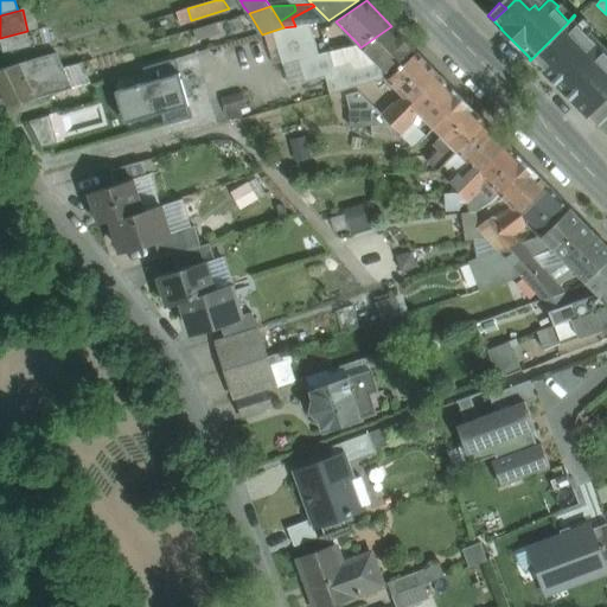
[(319,11),(301,17),(302,25),(310,24),(328,20),(319,11)]
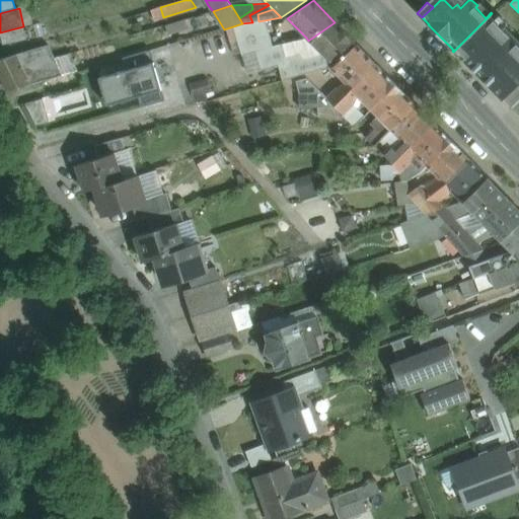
[(209,13),(177,22),(179,29),(211,20),(209,13)]
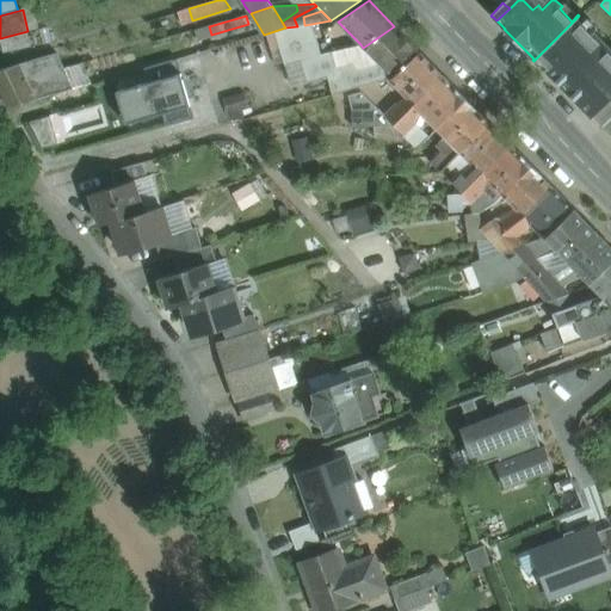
[(592,35),(576,19),(580,17),(579,16),(534,61),(535,61),(537,59),(547,68),(544,71),(592,117),(610,98),(610,49),(593,32),(592,35)]
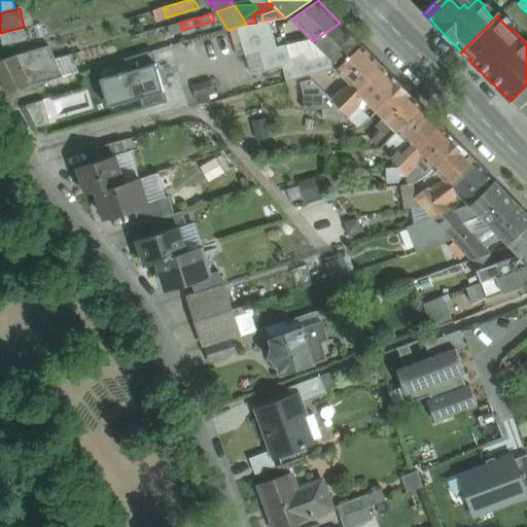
[(246,24),(237,27),(245,57),(260,53),(277,47),(269,21),(262,22),(256,23),(246,24)]
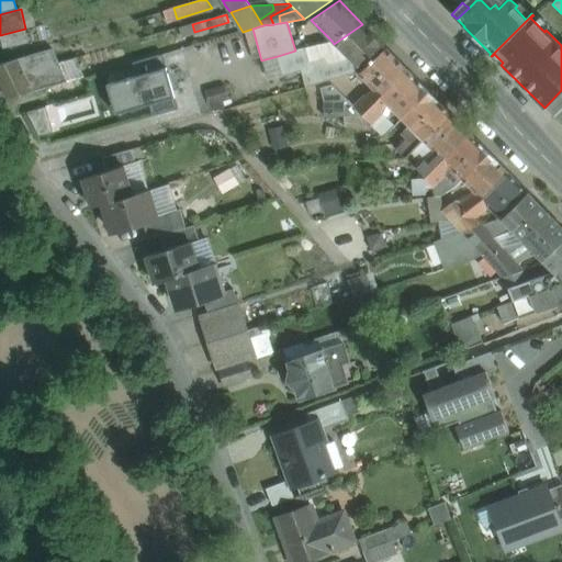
[(362,24),(334,44),(352,63),(361,71),(362,72),(386,48),(362,24)]
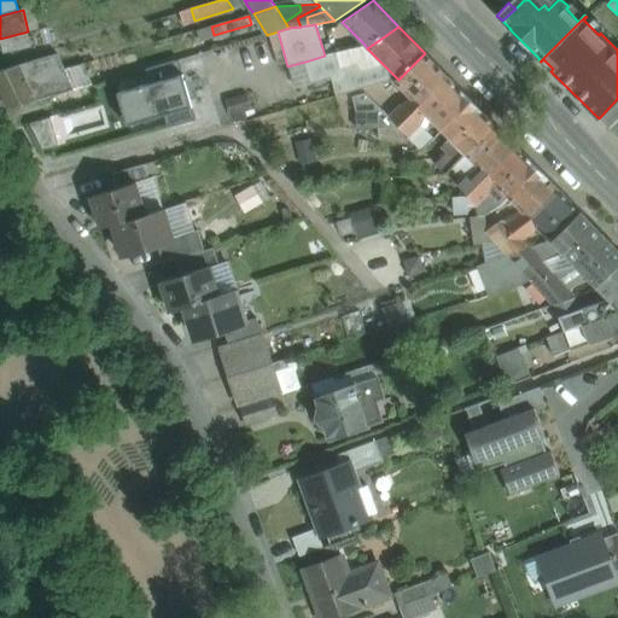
[(28,33),(0,39),(0,40),(4,53),(30,47),(28,33)]
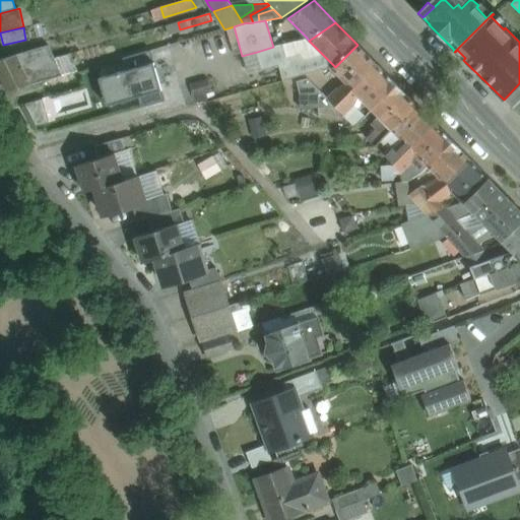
[(309,41),(307,38),(273,47),(257,52),(262,70),(279,65),(283,80),(302,75),(288,62),(302,54),(315,66),(326,58),(309,41)]
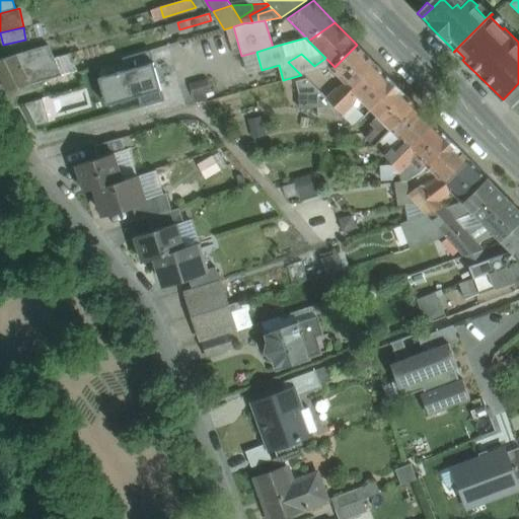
[(335,67),(331,69),(345,82),(340,87),(347,94),(376,65),(357,45),(335,67)]
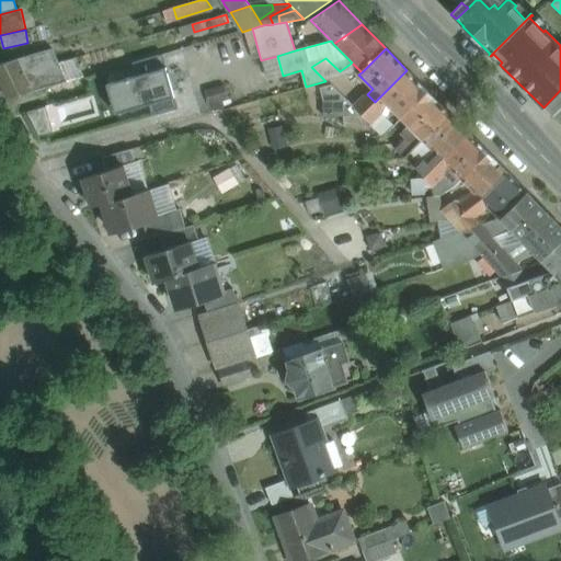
[(52,49),(0,64),(0,80),(58,64),(52,49)]
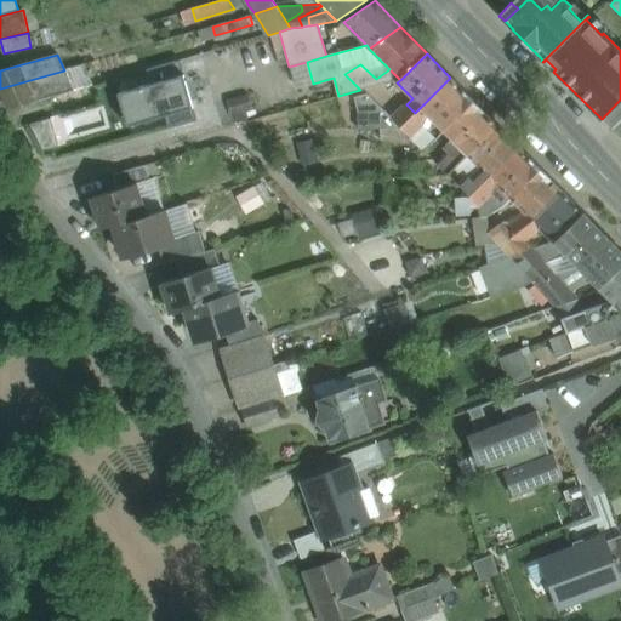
[(115,130),(195,112),(186,70),(199,67),(195,55),(160,63),(164,79),(107,91),(115,130)]
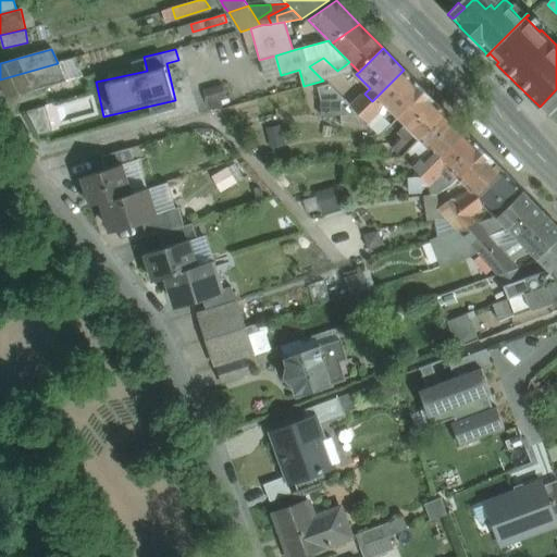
[(337,71),(323,58),(309,66),(323,81),(342,75),(337,71)]
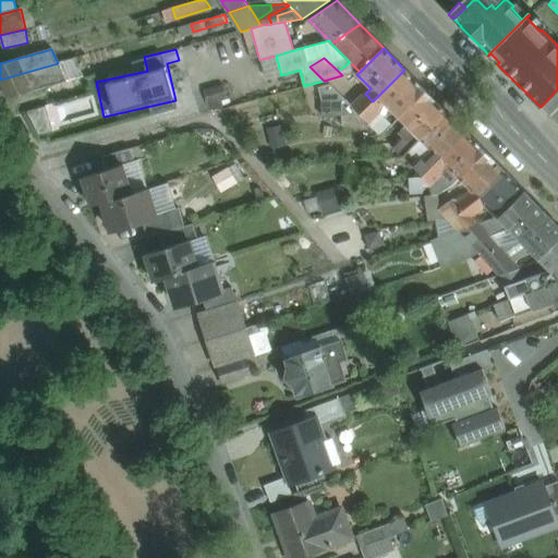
[(350,62),(338,71),(342,75),(359,71),(350,62)]
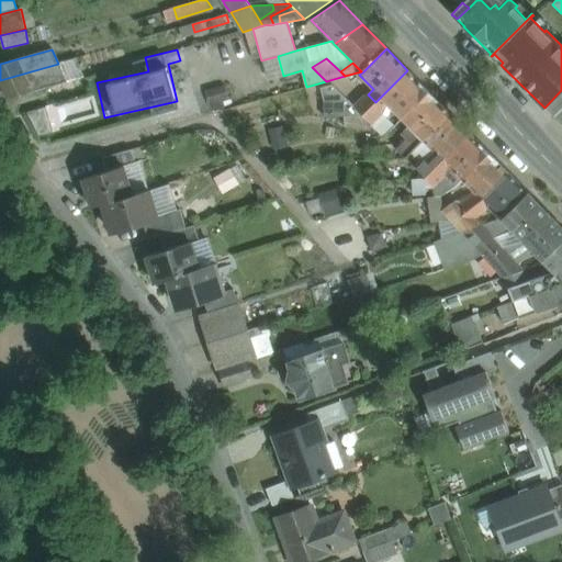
[(58,64),(0,80),(0,81),(9,100),(67,82),(58,64)]
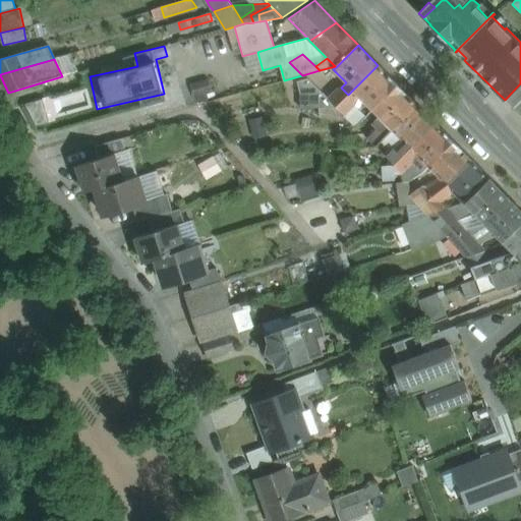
[(378,65),(348,95),(354,101),(359,96),(372,110),(397,85),(378,65)]
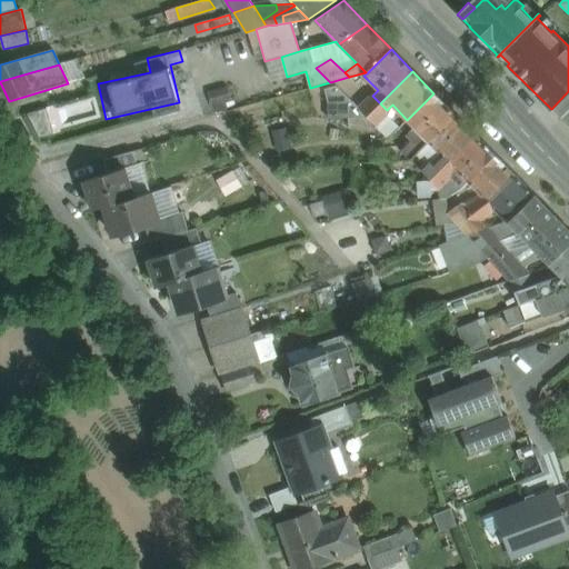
[(358,107),(337,87),(325,90),(328,103),(328,119),(368,117),(358,107)]
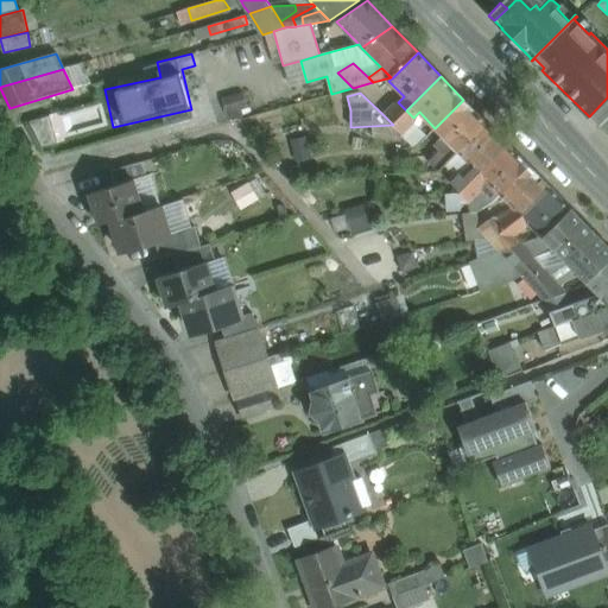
[(89,99),(27,122),(37,147),(100,124),(89,99)]
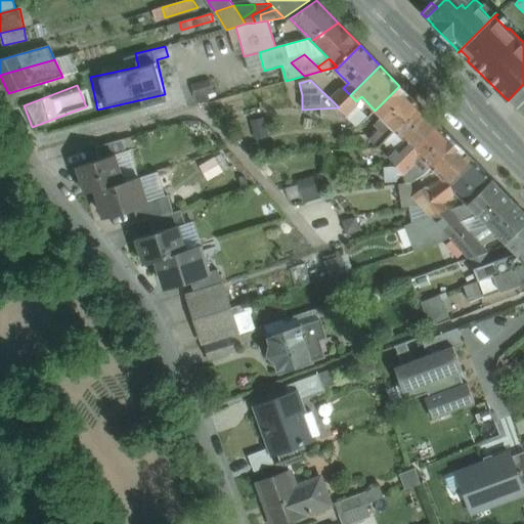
[(420,105),(399,86),(375,111),(388,124),(383,129),(390,135),(394,130),(420,105)]
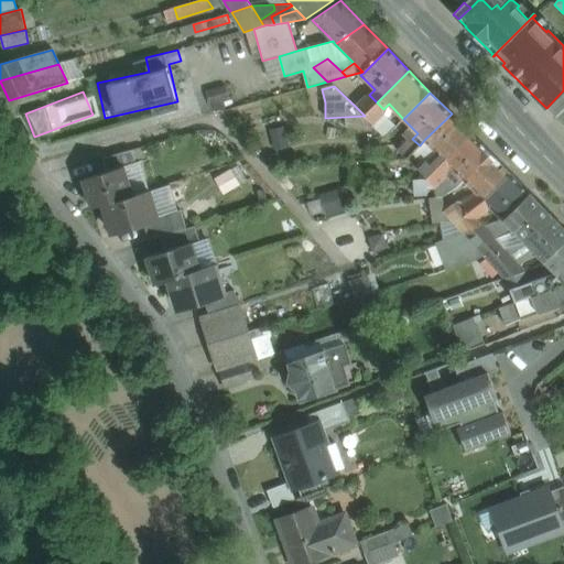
[(366,95),(355,106),(365,116),(377,102),(369,95),(366,95)]
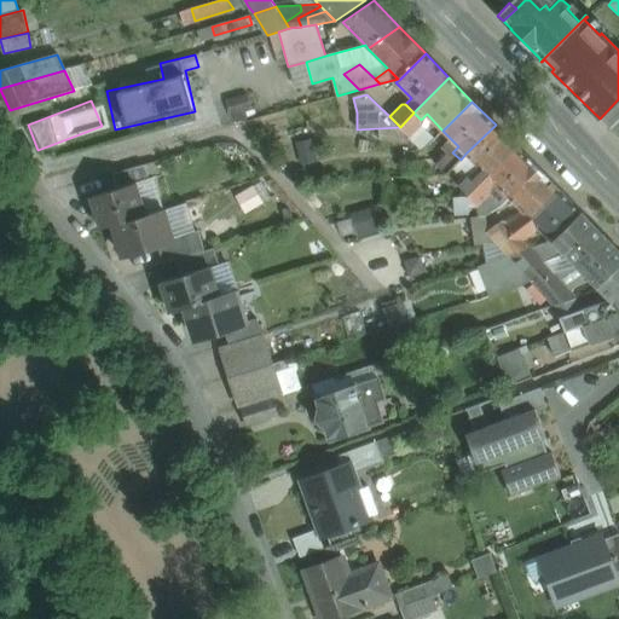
[(414,113),(400,127),(409,137),(420,126),(421,120),(414,113)]
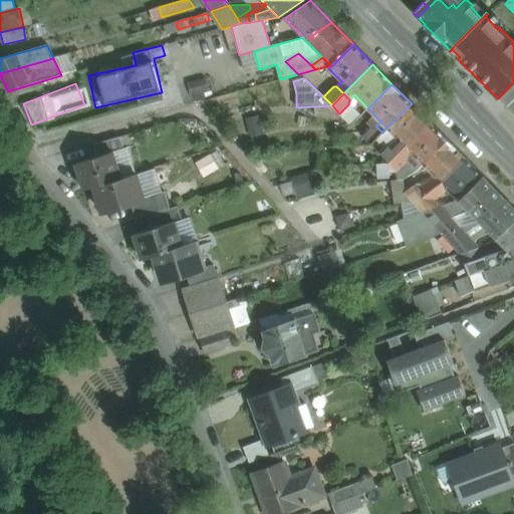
[(412,103),(387,127),(399,140),(394,145),(400,151),(430,121),(412,103)]
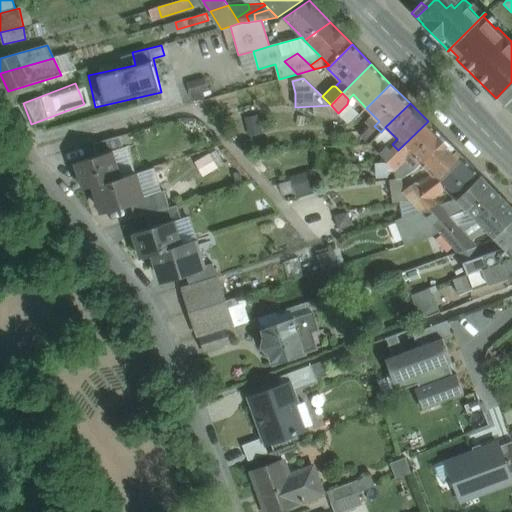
[(398,150),(387,162),(395,170),(396,179),(402,178),(414,170),(421,163),(445,140),(428,121),(398,150)]
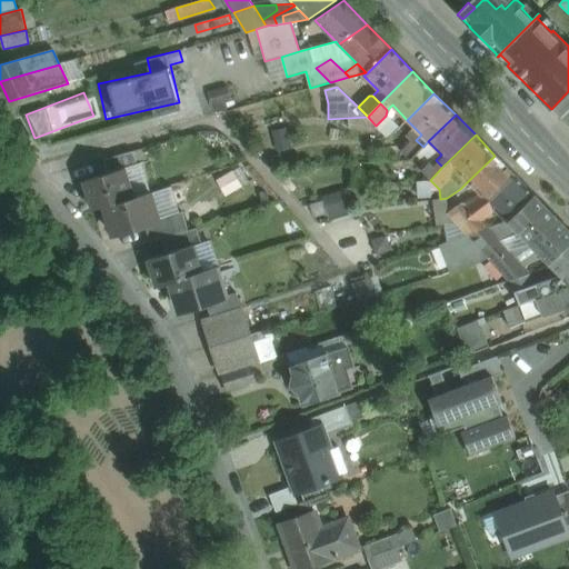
[(416,140),(411,140),(401,151),(410,160),(423,147),(416,140)]
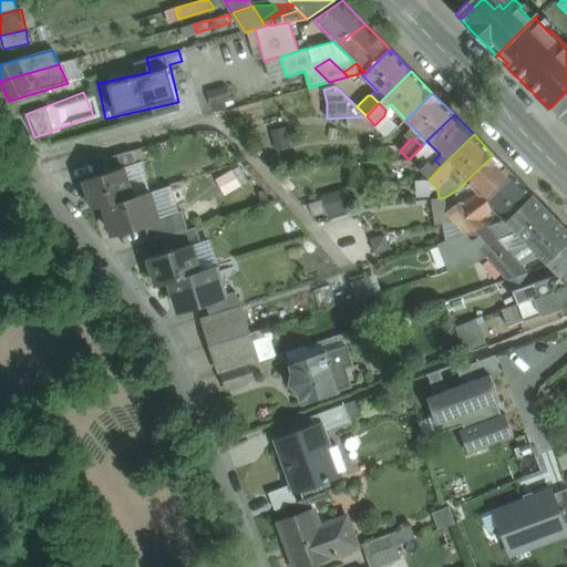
[(133,151),(103,160),(107,173),(125,167),(125,168),(137,164),(133,151)]
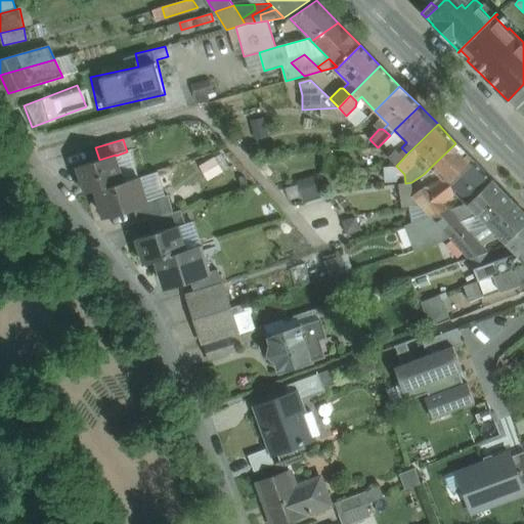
[(378,147),(369,139),(365,142),(372,147),(378,147)]
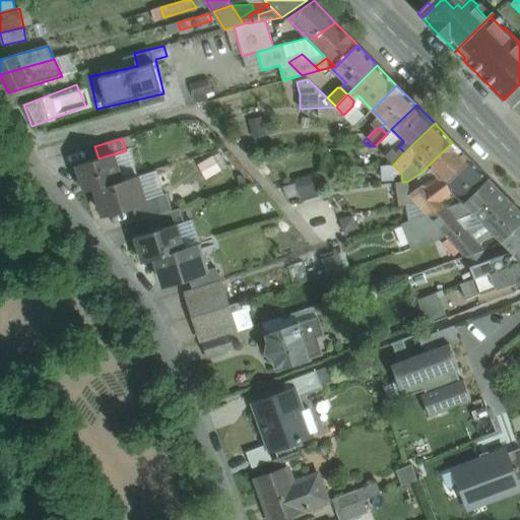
[(452,142),(428,166),(439,178),(446,184),(470,160),(452,142)]
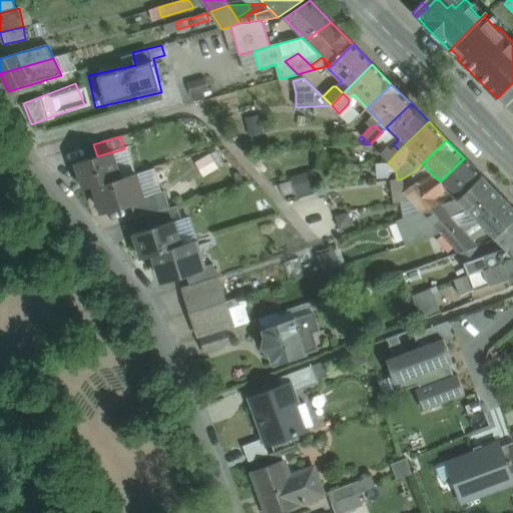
[(97,156),(76,162),(84,189),(94,186),(121,177),(113,152),(113,151),(97,156)]
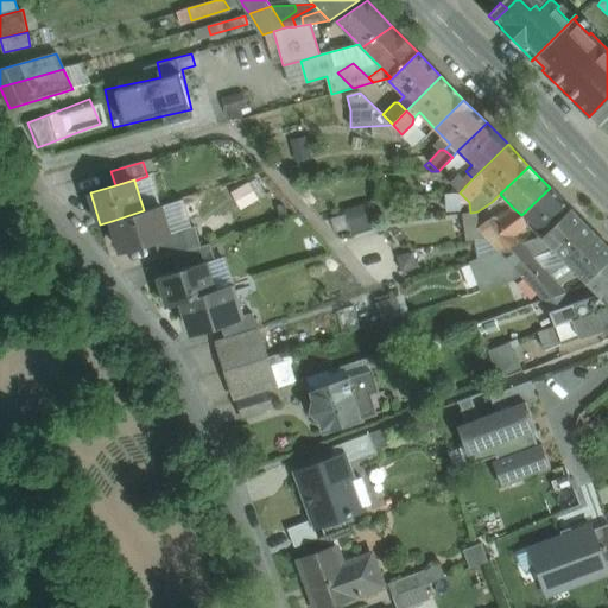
[(550,188),(521,215),(529,223),(542,238),(543,236),(571,209),(550,188)]
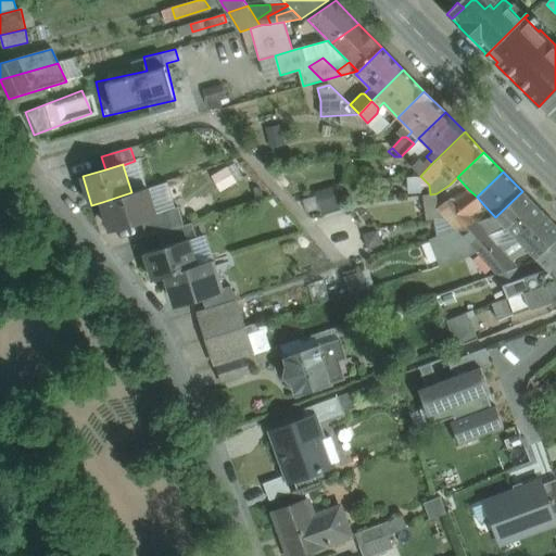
[(131,192),(102,202),(111,229),(141,219),(156,215),(155,213),(148,187),(131,192)]
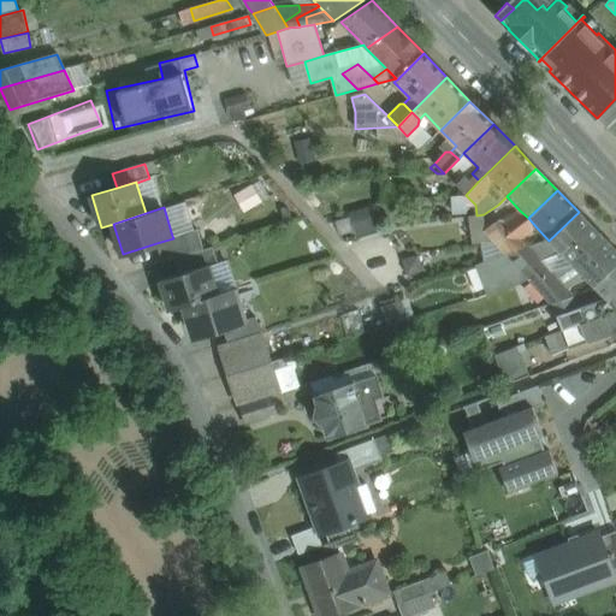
[(520,211),(505,223),(513,231),(528,218),(520,211)]
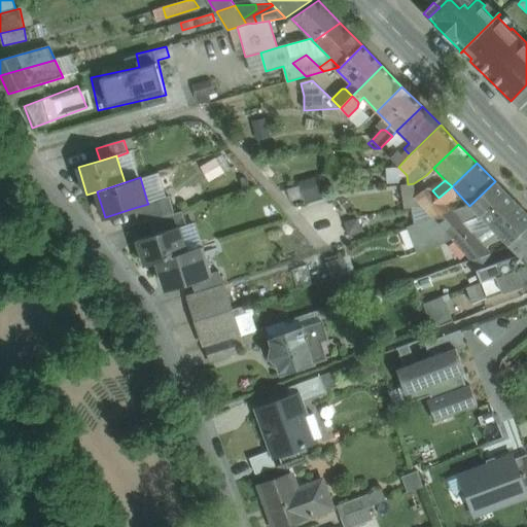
[(516,202),(495,181),(470,205),(492,225),(516,202)]
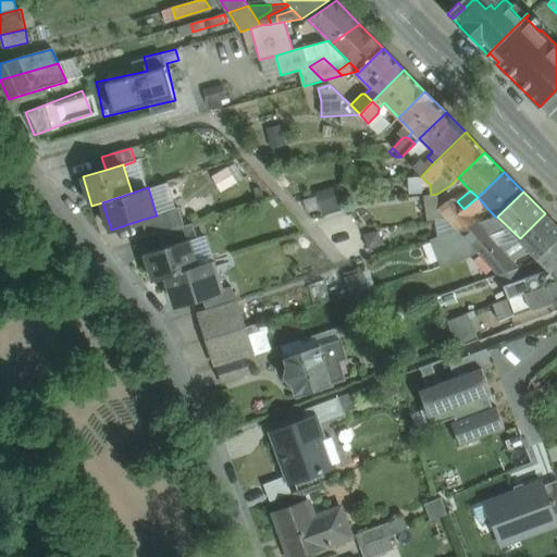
[(478,197),(463,209),(471,215),(484,205),(478,197)]
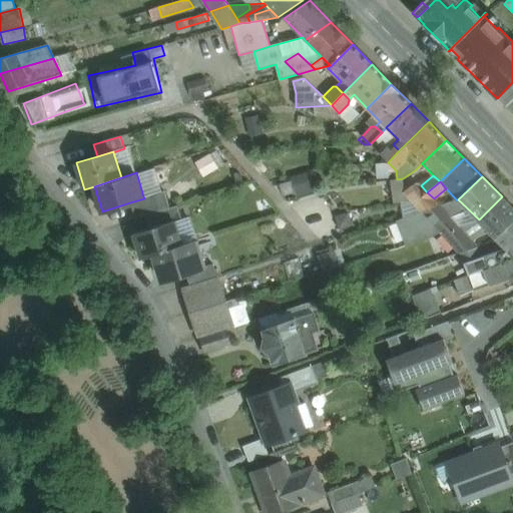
[(416,183),(404,191),(412,200),(427,192),(421,185),(416,183)]
